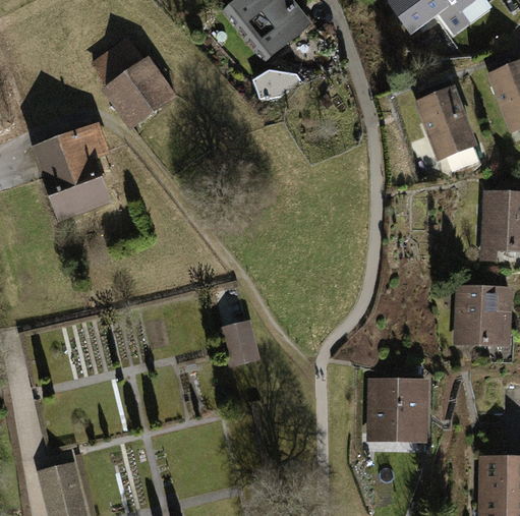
[(311,22),(293,0),(231,0),(223,7),(265,59),(311,22)]
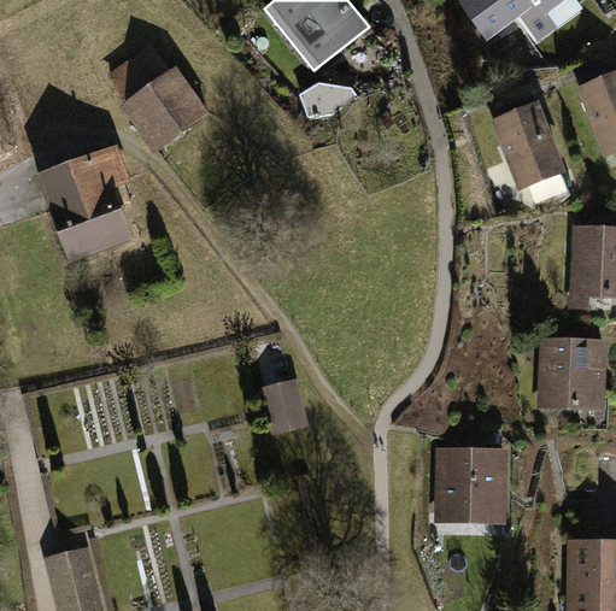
[(457,0),(486,37),(518,16),(534,36),(553,23),(546,12),(563,0),(457,0)]
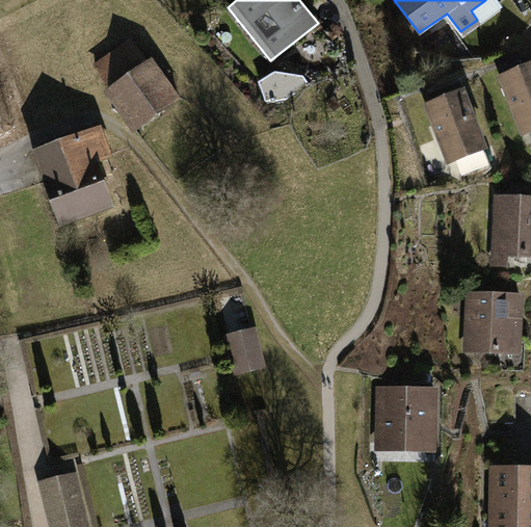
[(128,34),(90,61),(107,85),(101,89),(132,132),(180,97),(150,55),(145,58),(128,34)]
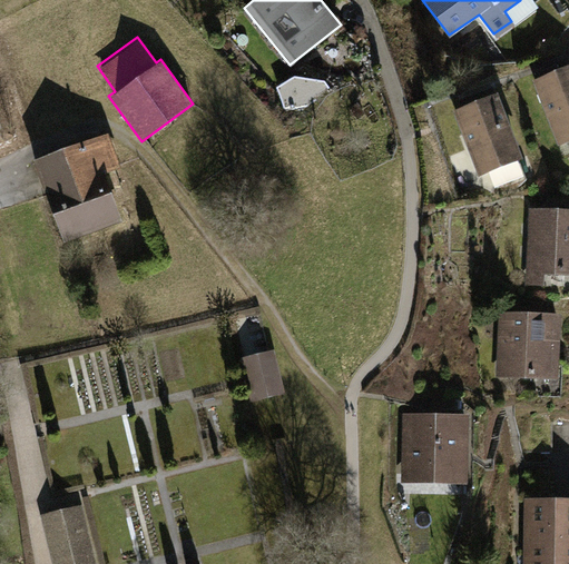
[(568,65),(533,78),(559,145),(568,140),(568,65)]
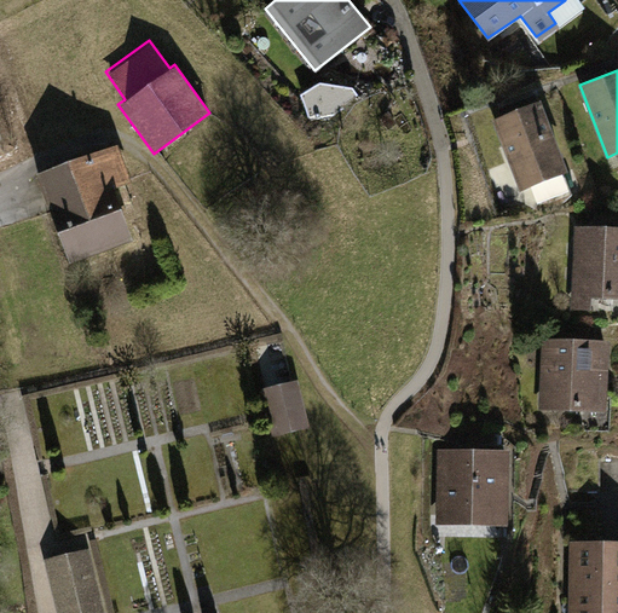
[(539,100),(491,117),(519,189),(566,173),(539,100)]
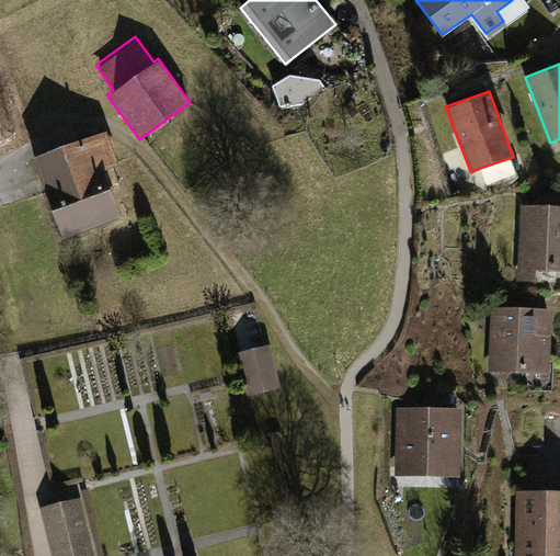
[(110,131),(34,157),(64,238),(125,216),(107,168),(121,162),(110,131)]
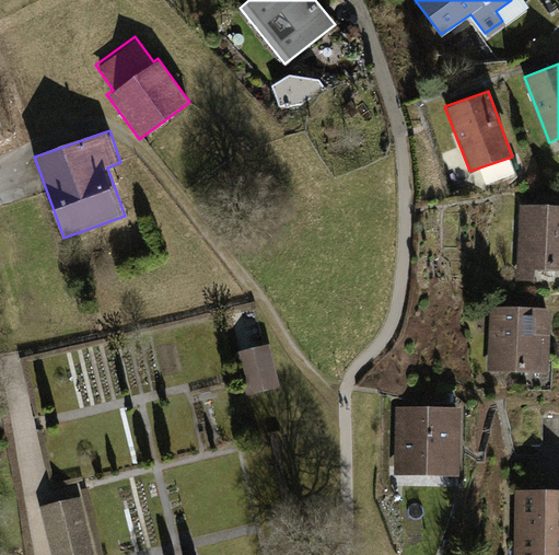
[(535,269),(558,269),(558,205),(520,201),(515,279),(534,281),(535,269)]
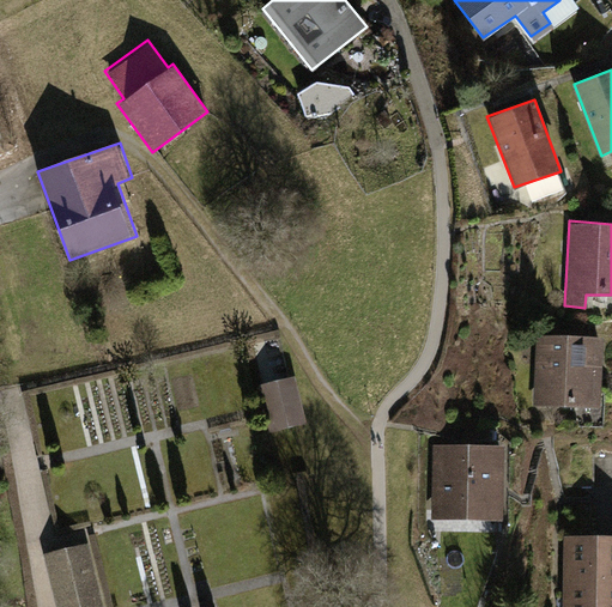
[(533,402),(600,406),(601,338),(537,333),(533,402)]
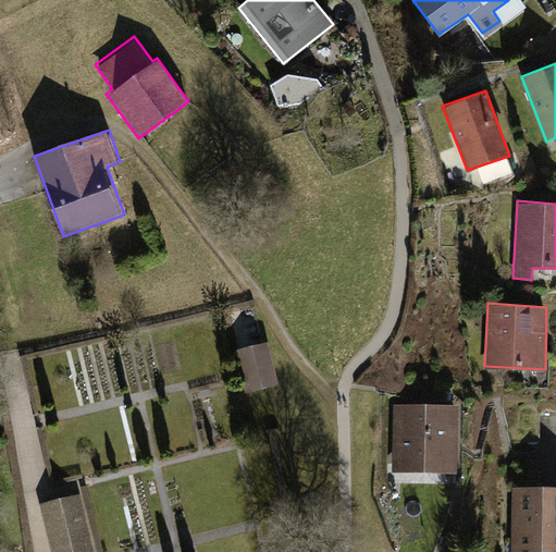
[(270,340),(237,347),(247,390),(279,383),(270,340)]
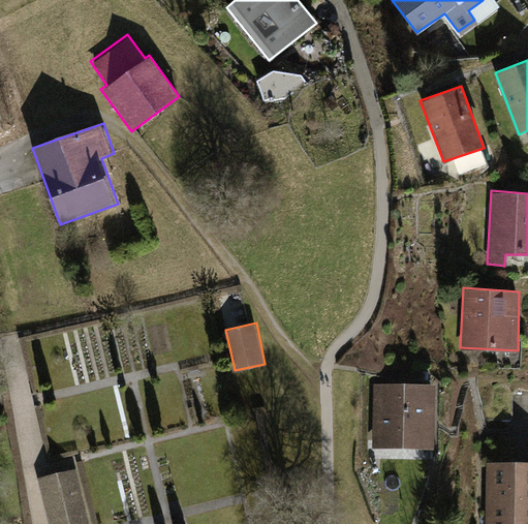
[(372,445),(434,447),(434,383),(373,382),(372,445)]
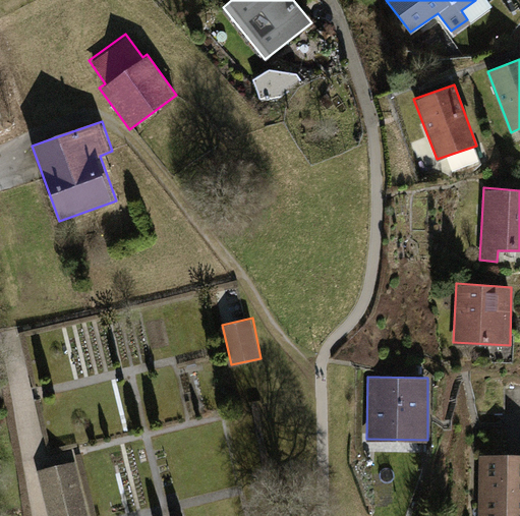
[(477,515),(519,515),(519,454),(477,454),(477,515)]
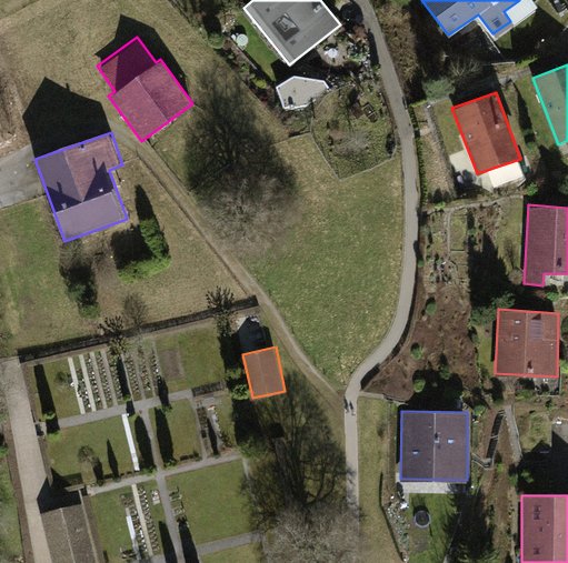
[(98,562),(81,500),(40,510),(52,562),(98,562)]
